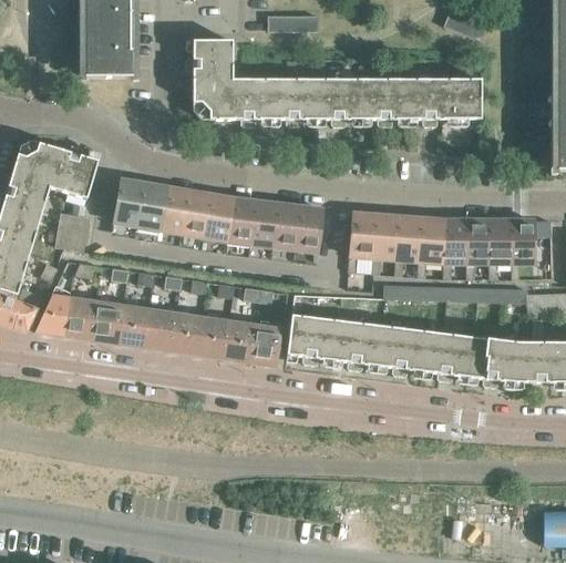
[(84,0),(84,75),(132,75),(132,0),(84,0)]
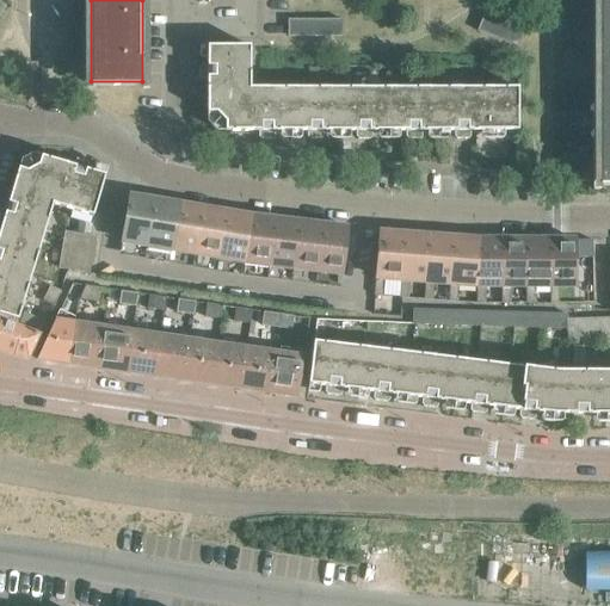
[(599,0),(601,96),(601,181),(609,180),(609,0),(599,0)]
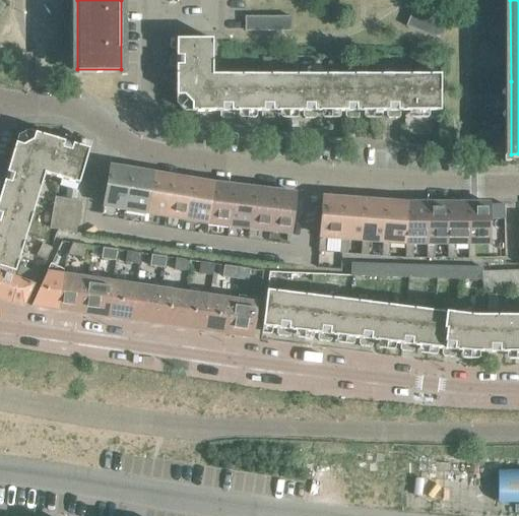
[(448,18),(413,4),(406,21),(441,36),(448,18)]
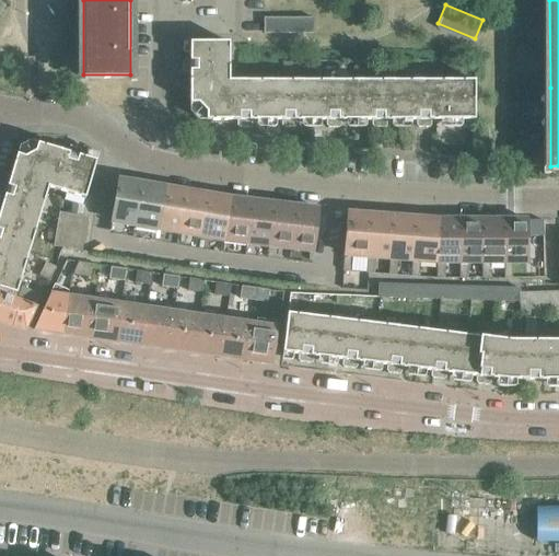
[(264,14),(264,30),(313,30),(313,14),(264,14)]
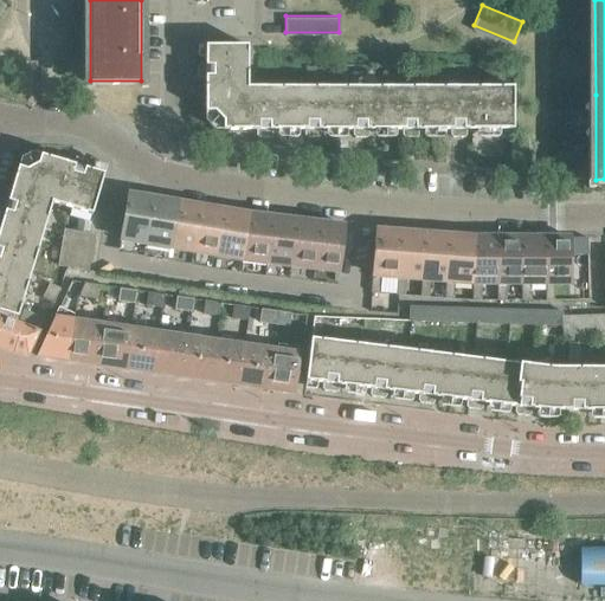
[(249,41),(206,41),(206,59),(200,59),(199,60),(198,72),(200,75),(206,75),(206,109),(214,108),(219,112),(249,83),(249,41)]
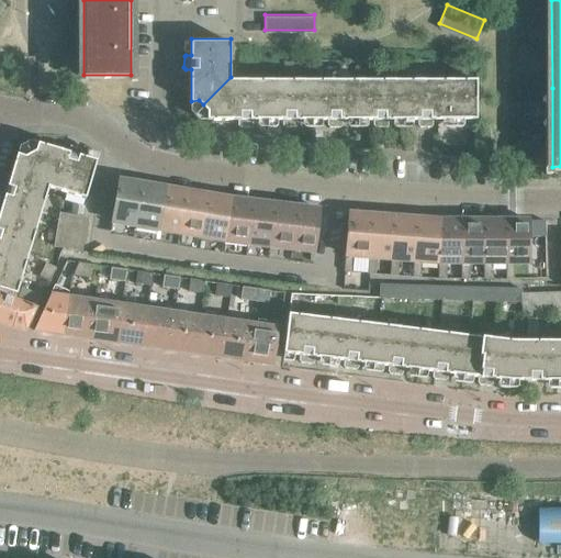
[(389,116),(404,116),(404,76),(358,77),(358,116),(373,116),(373,122),(376,124),(386,123),(389,122),(389,116)]
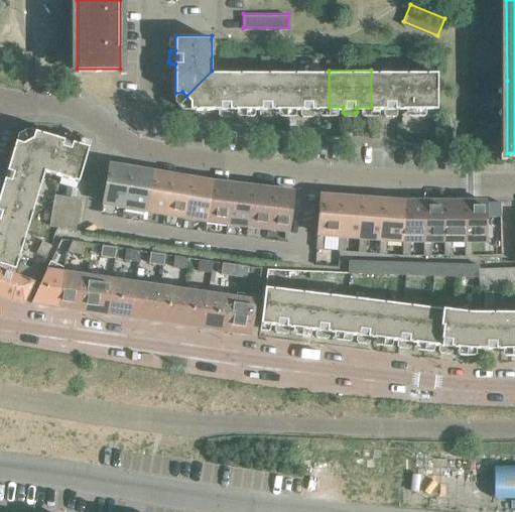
[(398,107),(433,107),(437,107),(437,70),(371,70),(371,107),(384,107),(384,112),(385,114),(395,113),(398,111),(398,107)]
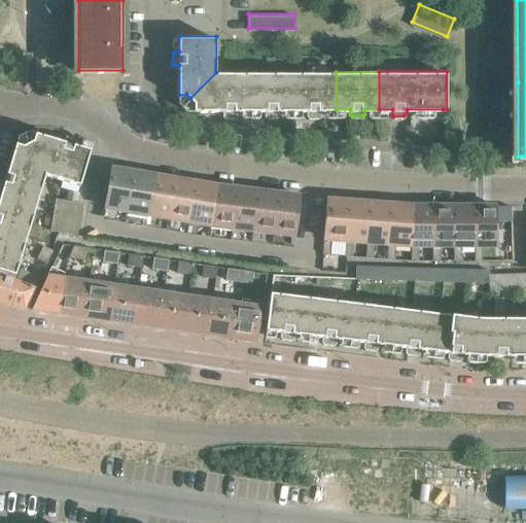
[(238,109),(251,109),(251,72),(216,72),(190,98),(195,102),(195,109),(223,109),(223,114),(225,116),(235,116),(238,114),(238,109)]
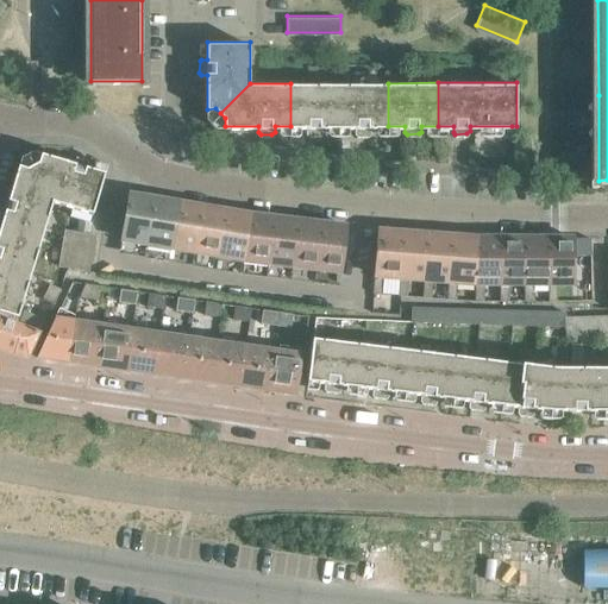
[(307,126),(307,132),(308,134),(320,134),(324,131),(324,126),(339,126),(339,83),(290,83),(290,126),(307,126)]
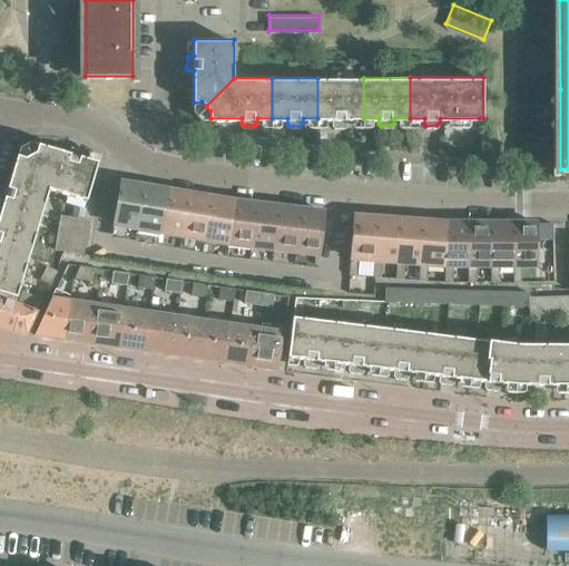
[(347,118),(363,118),(363,78),(317,78),(317,118),(332,118),(332,123),(334,126),(345,126),(347,124),(347,118)]
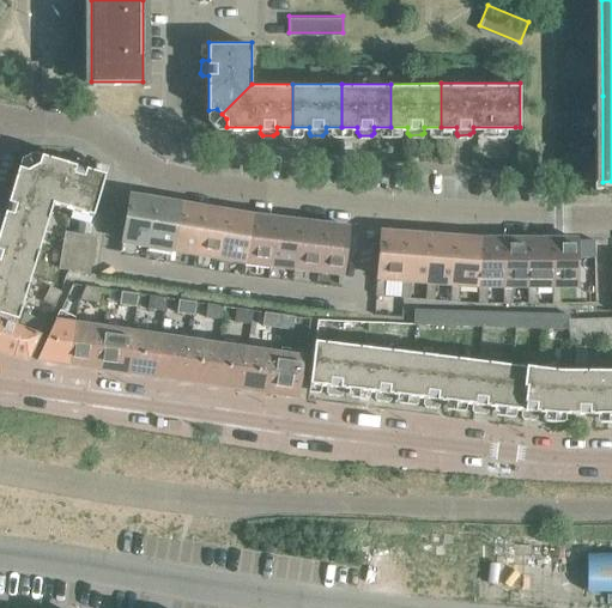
[(40,160),(34,163),(54,201),(95,213),(107,171),(90,166),(91,160),(90,158),(78,154),(76,156),(73,162),(42,152),(40,160)]
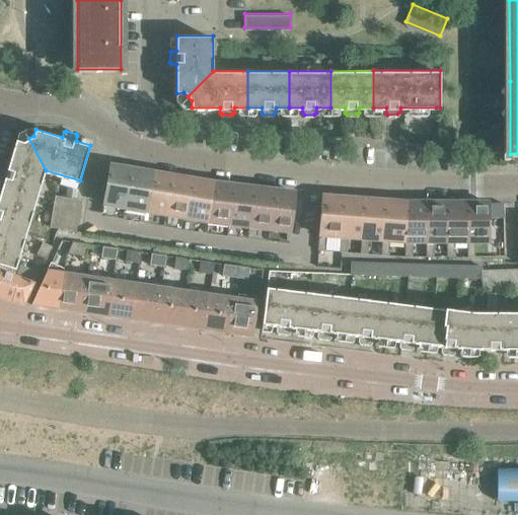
[(0,177),(4,179),(1,193),(35,203),(46,170),(28,138),(23,140),(16,138),(8,165),(4,164),(1,165),(0,169),(0,177)]
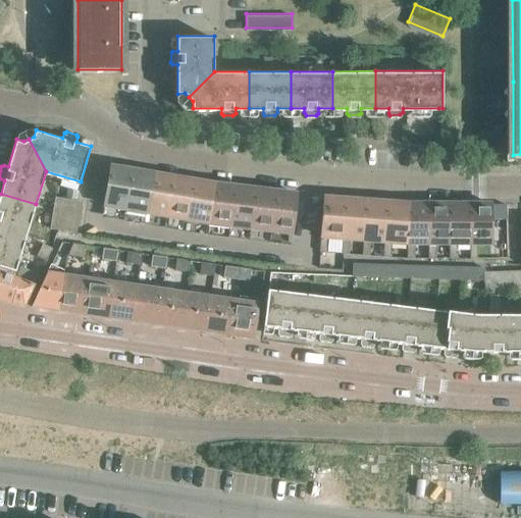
[(123,217),(125,206),(133,167),(110,163),(104,202),(103,214),(123,217)]
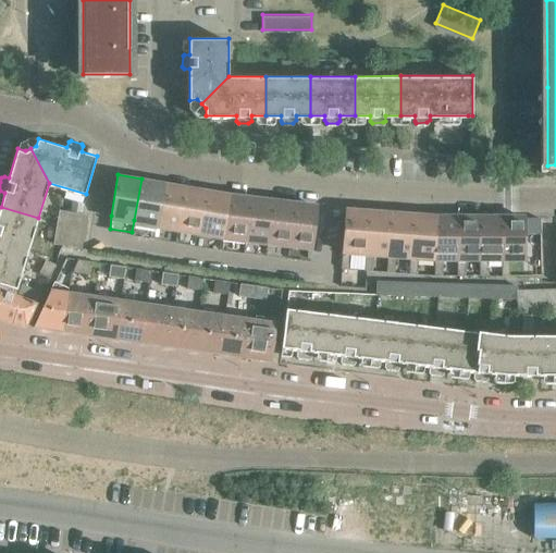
[(153,235),(156,223),(163,182),(141,179),(134,220),(132,232),(153,235)]
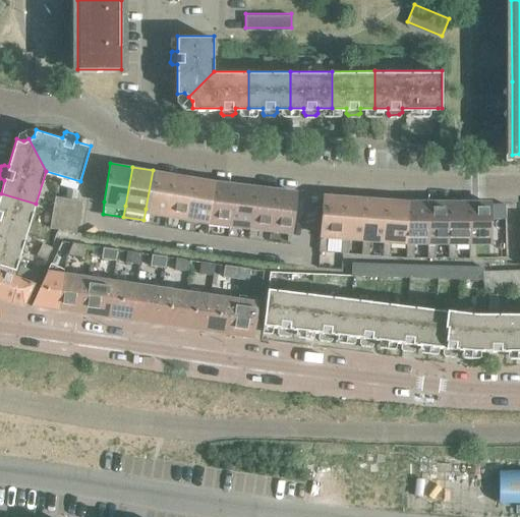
[(164,224),(166,212),(173,174),(153,170),(146,209),(143,220),(164,224)]
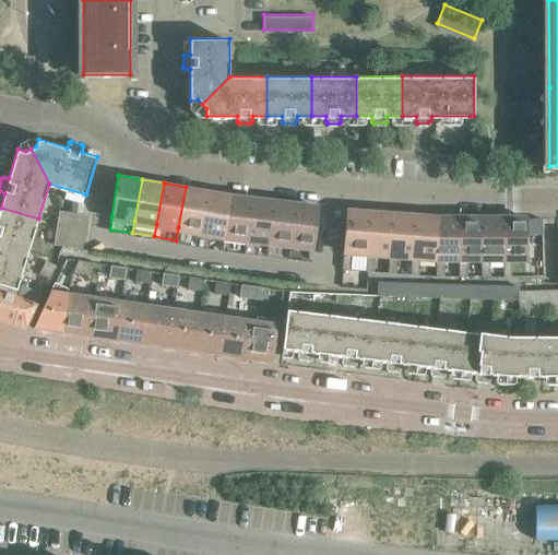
[(198,244),(200,232),(208,190),(186,187),(178,227),(176,240),(198,244)]
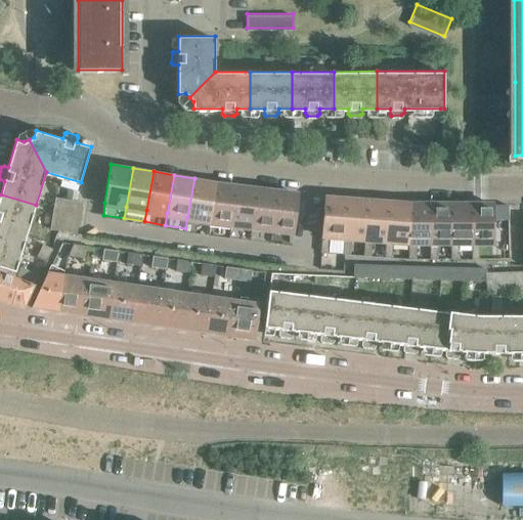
[(208,220),(209,220),(215,181),(194,178),(187,217),(185,228),(206,232),(208,220)]
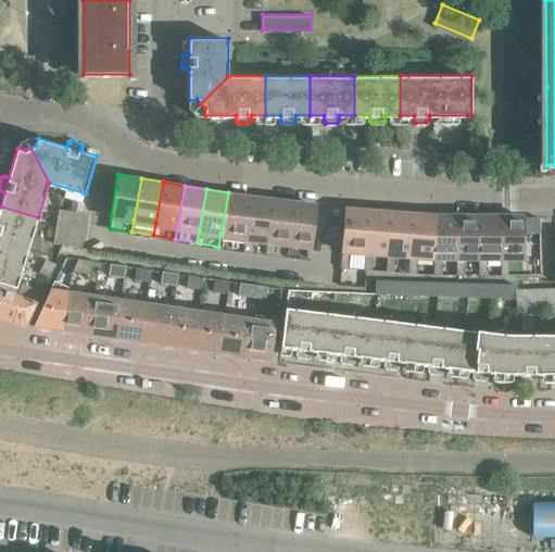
[(250,196),(228,192),(222,234),(223,234),(222,247),(243,250),(250,196)]
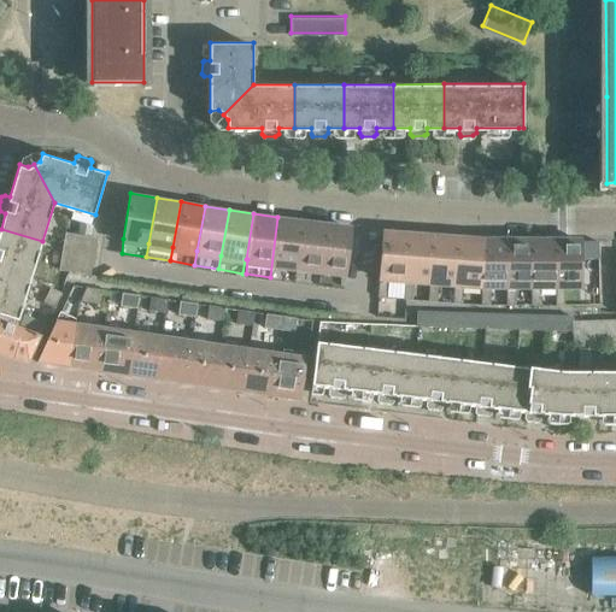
[(277,217),(270,277),(294,280),(301,219),(277,217)]
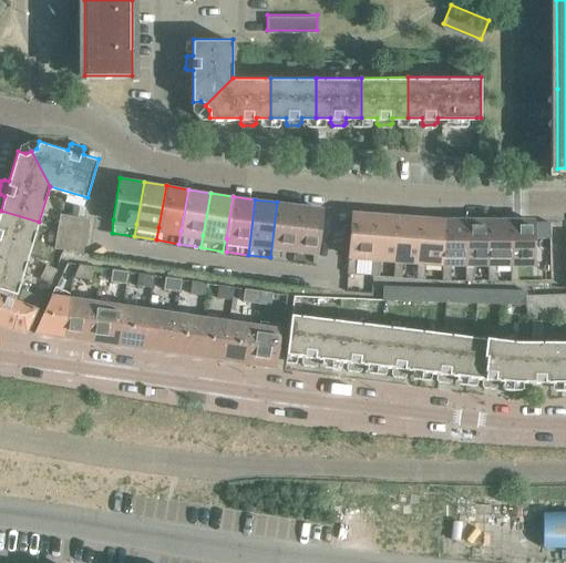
[(73,202),(72,213),(84,215),(86,204),(73,202)]
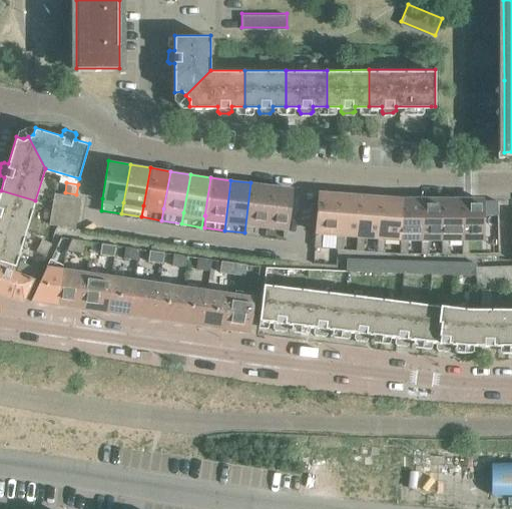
[(266,235),(267,223),(272,185),(250,182),(244,232),(266,235)]
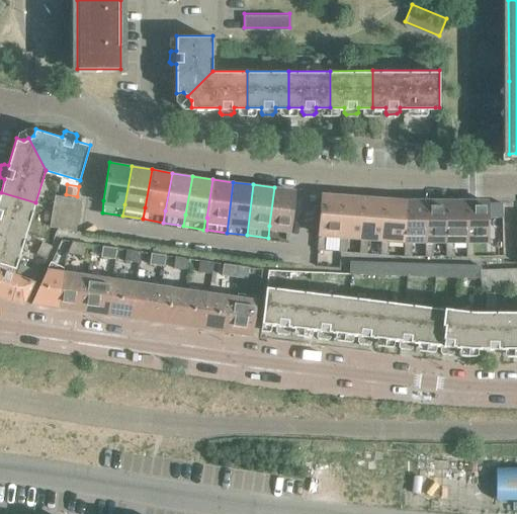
[(290,228),(295,189),(274,187),(269,226),(268,238),(289,240),(290,228)]
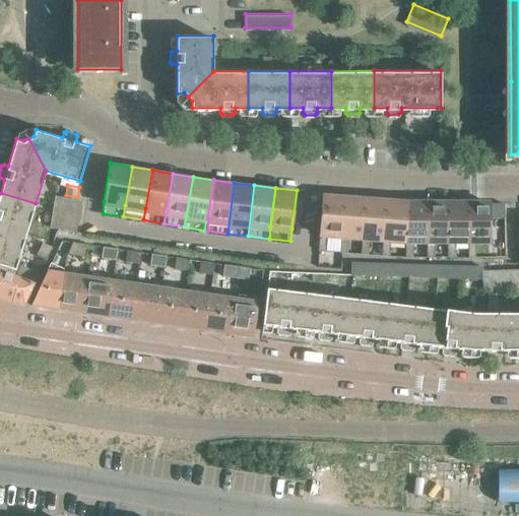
[(0,266),(15,272),(36,203),(1,193),(0,194),(0,266)]
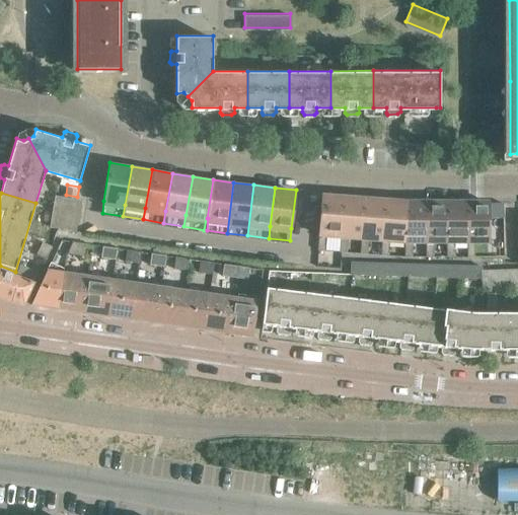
[(82,197),(77,197),(66,195),(56,193),(50,224),(76,228),(82,197)]
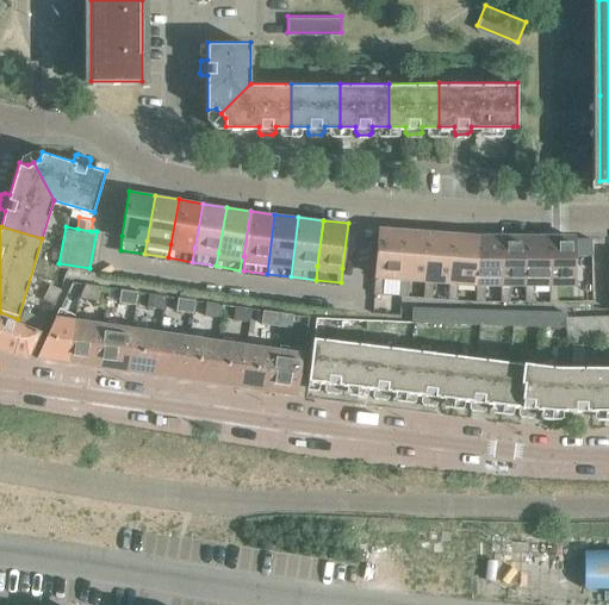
[(384,273),(401,274),(404,229),(379,228),(374,291),(383,291),(384,273)]
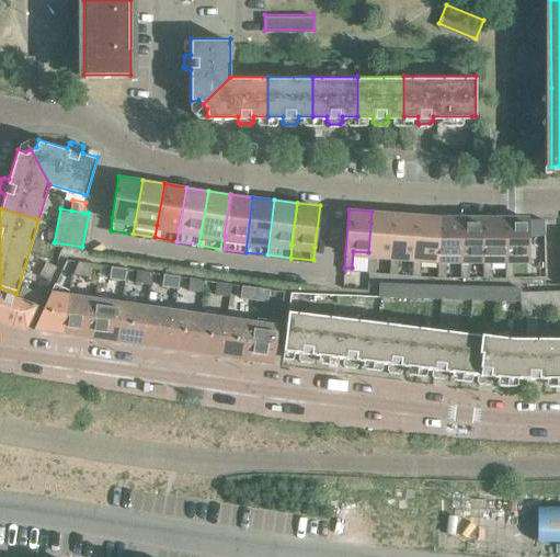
[(393,213),(372,211),(368,252),(367,269),(375,270),(376,253),(390,254),(393,213)]
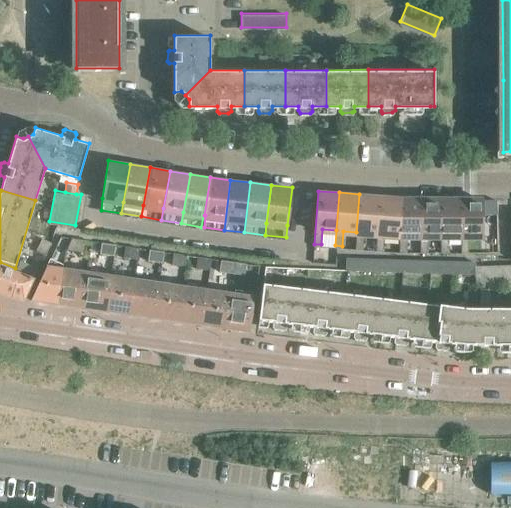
[(377,234),(380,195),(359,194),(356,232),(357,232),(356,247),(363,247),(364,233),(377,234)]
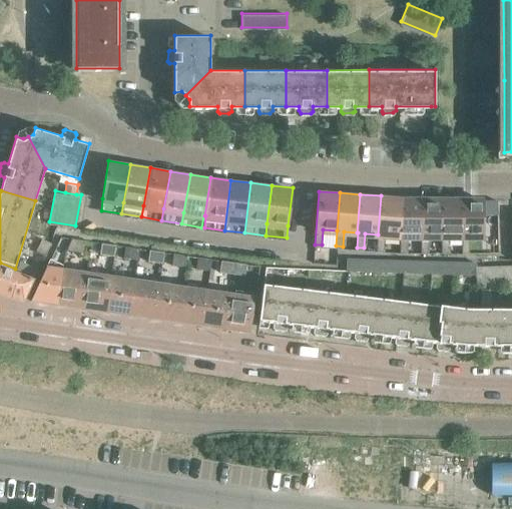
[(401,197),(381,195),(378,234),(377,248),(384,249),(385,234),(400,235),(401,197)]
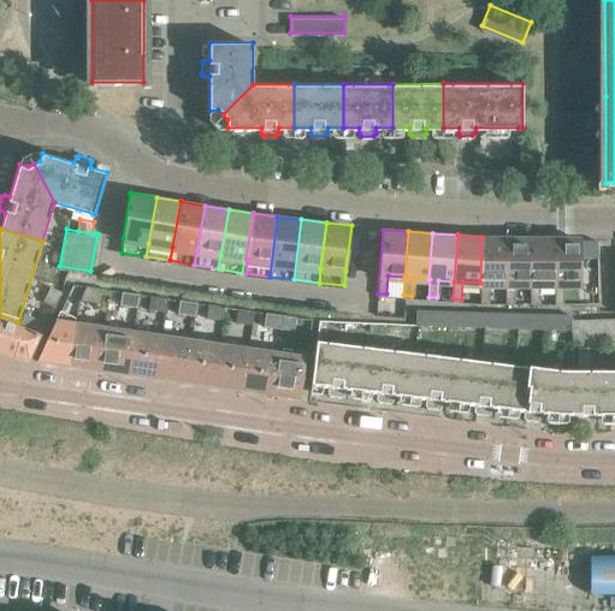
[(506,237),(482,237),(480,283),(482,283),(480,301),(490,301),(490,283),(506,283),(506,237)]
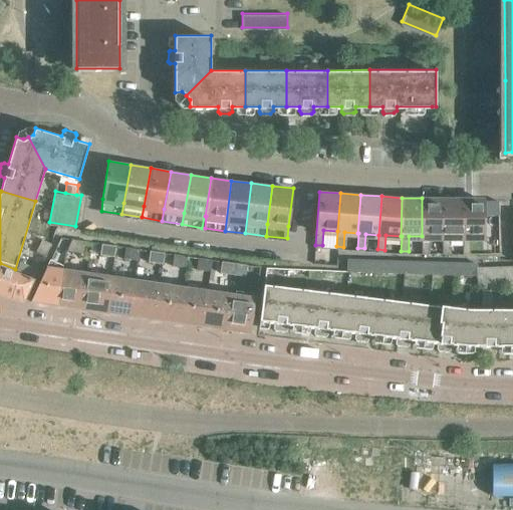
[(430,236),(443,236),(443,198),(422,198),(422,236),(422,251),(430,251),(430,236)]
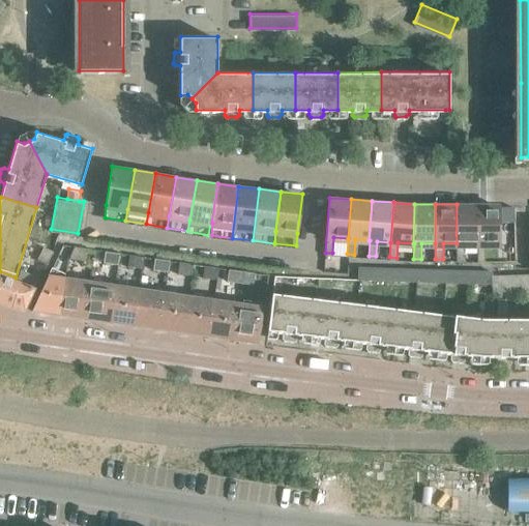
[(477,204),(457,204),(457,243),(457,259),(464,259),(464,243),(477,243),(477,204)]
